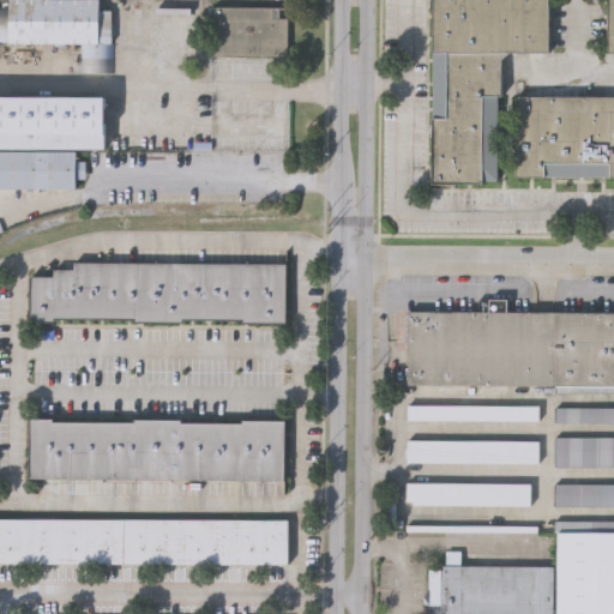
[(102,0),(102,10),(110,10),(110,23),(113,23),(113,72),(83,72),(83,43),(14,43),(14,38),(0,38),(0,7),(12,8),(12,0),(102,0)]
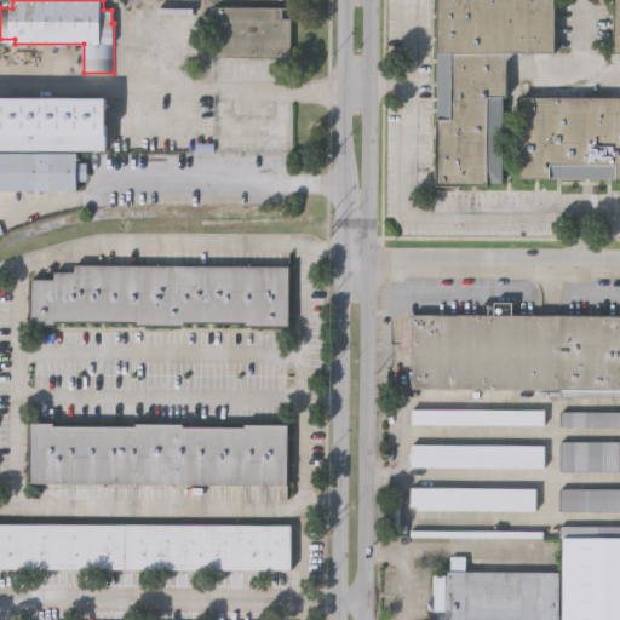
[(438,0),(556,0),(556,50),(516,50),(507,57),(507,95),(505,93),(504,179),(489,179),(489,184),(437,183),(438,0)]
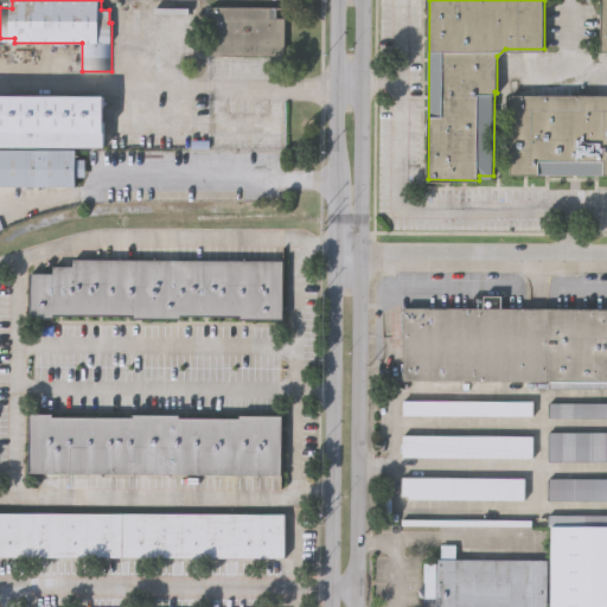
[(286,10),(286,56),(213,55),(213,8),(286,10)]
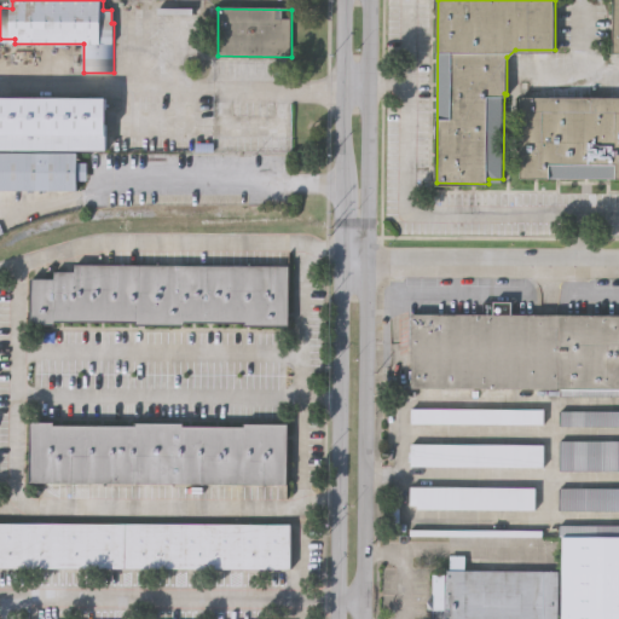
[(618,94),(618,175),(521,174),(522,94),(618,94)]
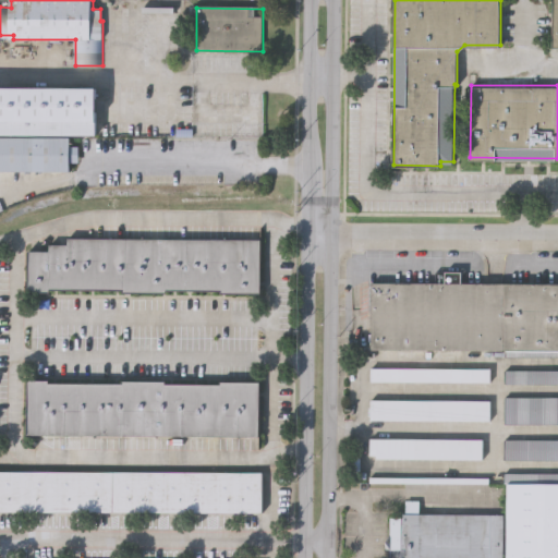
[(0,87),(97,87),(97,132),(0,130),(0,87)]
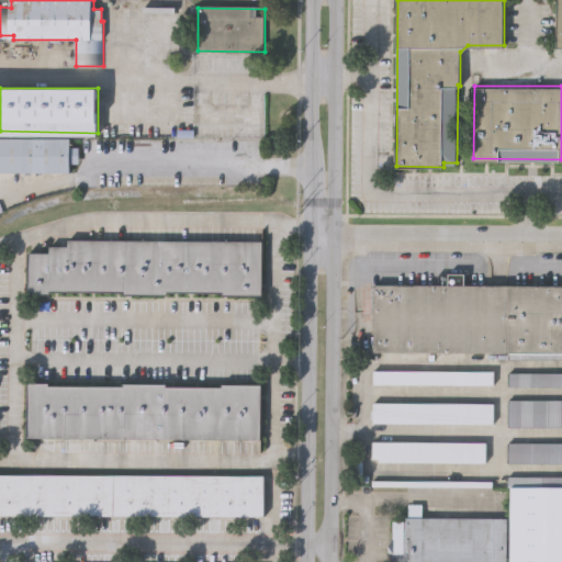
[(70,172),(0,172),(0,138),(70,139),(70,172)]
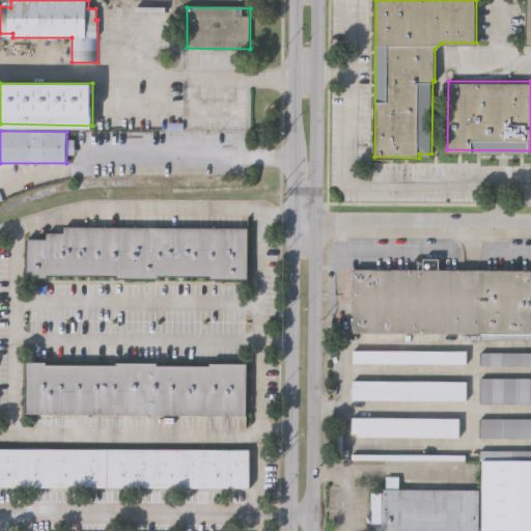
[(248,226),(247,278),(212,278),(212,275),(159,274),(159,277),(117,277),(117,274),(48,273),(48,276),(28,276),(28,238),(48,238),(48,231),(65,231),(65,225),(248,226)]
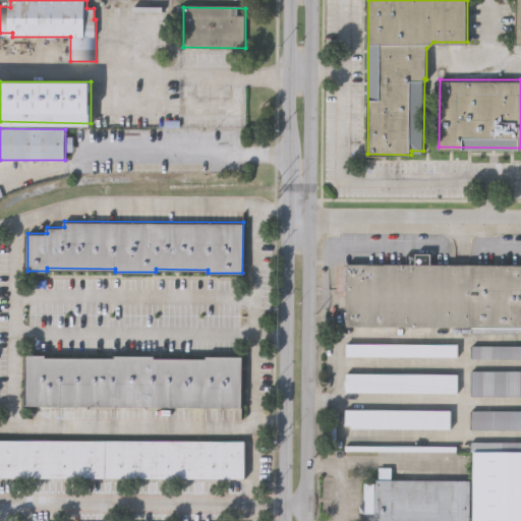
[(520,263),(520,332),(472,332),(472,326),(348,325),(348,263),(520,263)]
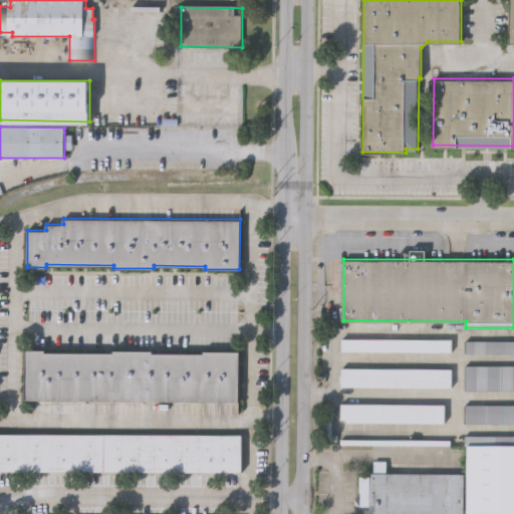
[(453,337),(453,350),(343,349),(343,337),(453,337)]
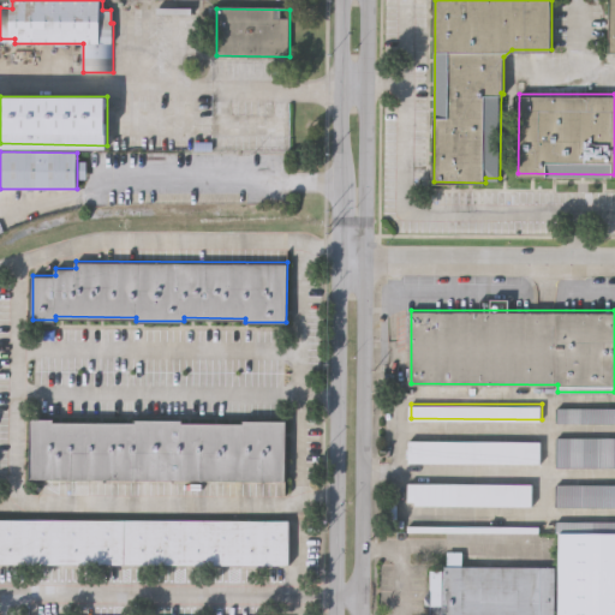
[(614,406),(614,421),(557,421),(557,406),(614,406)]
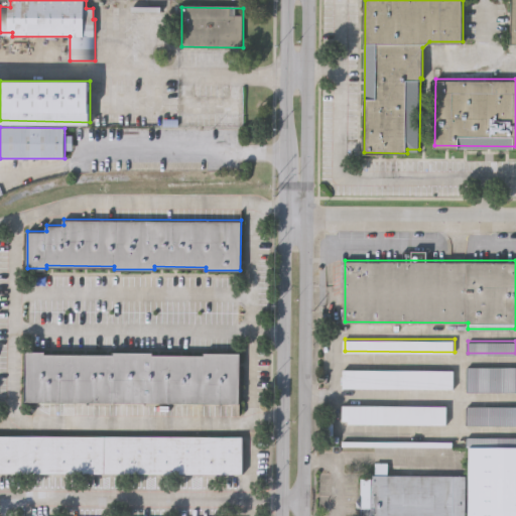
[(27,400),(27,350),(45,350),(45,353),(114,354),(114,350),(153,351),(153,354),(205,354),(205,351),(240,352),(239,402),(27,400)]
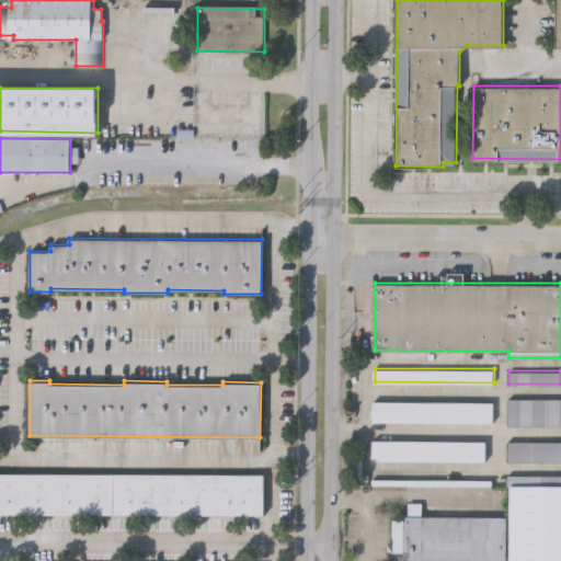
[(560,398),(560,425),(508,425),(508,398),(560,398)]
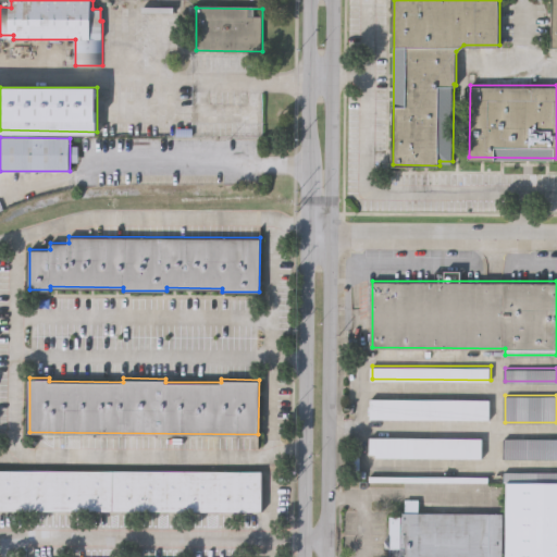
[(491,397),(491,418),(372,417),(372,397),(491,397)]
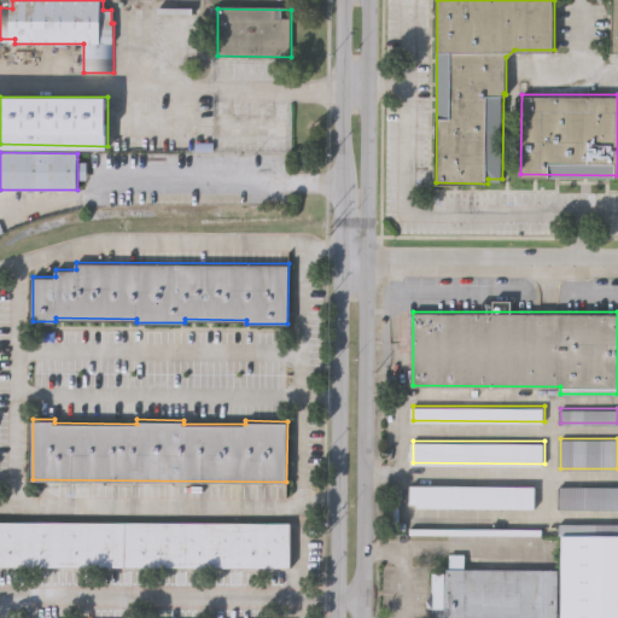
[(536,484),(536,507),(418,506),(418,502),(412,502),(412,484),(536,484)]
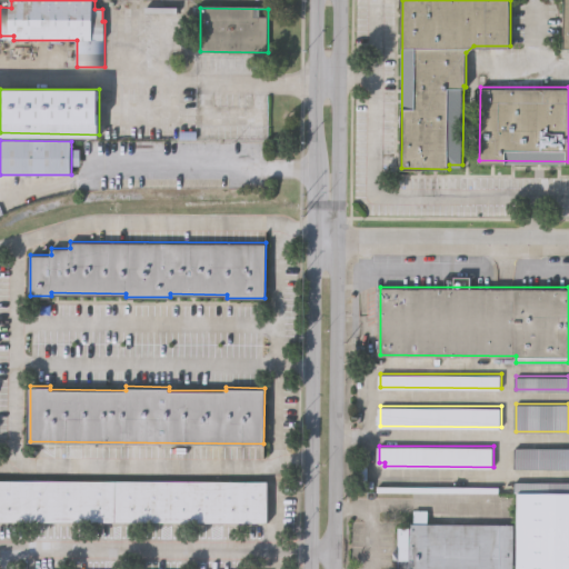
[(515,447),(568,447),(568,467),(515,467),(515,447)]
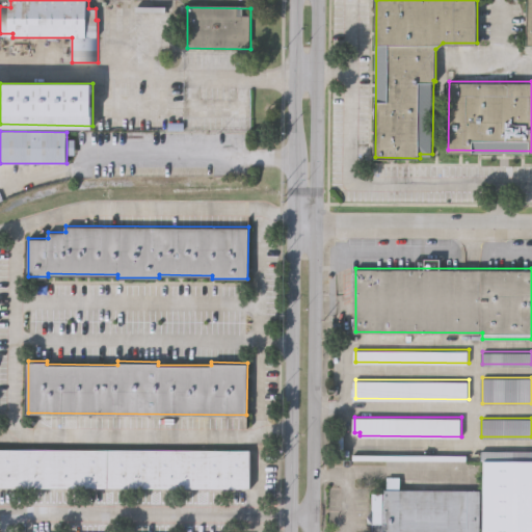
[(0,448),(250,448),(249,486),(0,485),(0,448)]
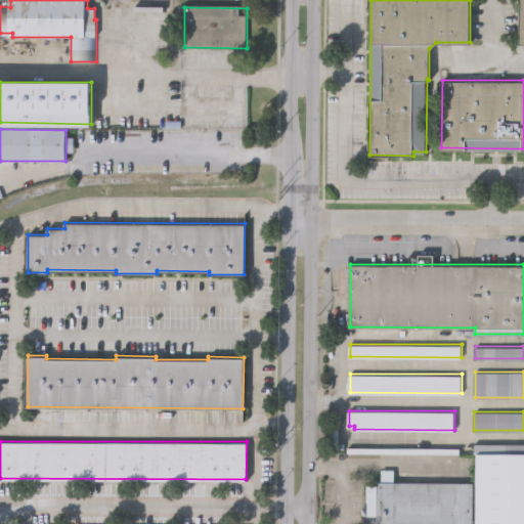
[(523,442),(523,451),(474,451),(474,442),(523,442)]
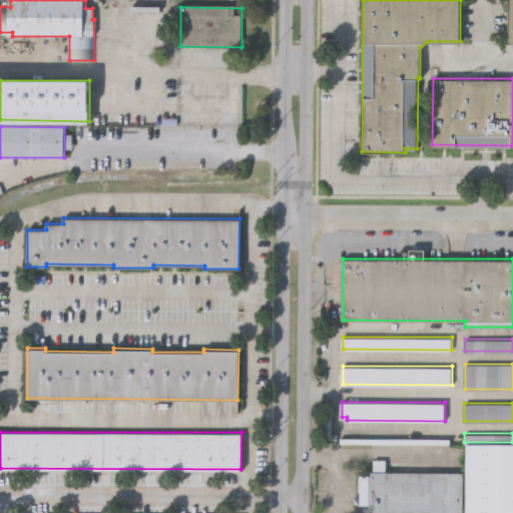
[(512,443),(512,512),(467,512),(467,443),(512,443)]
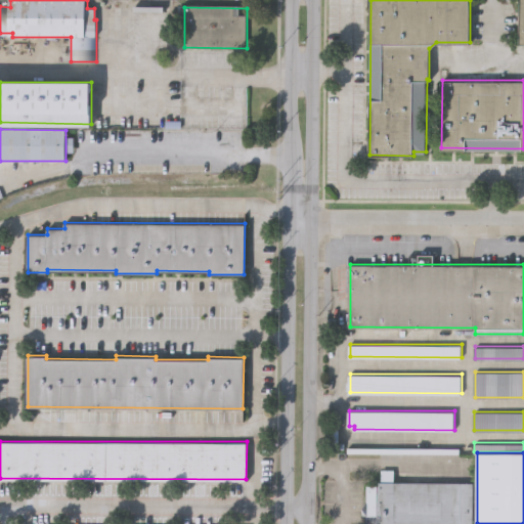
[(393,469),(393,481),(475,481),(475,523),(367,523),(367,515),(362,515),(362,508),(366,508),(366,485),(379,486),(379,481),(380,481),(380,469),(393,469)]
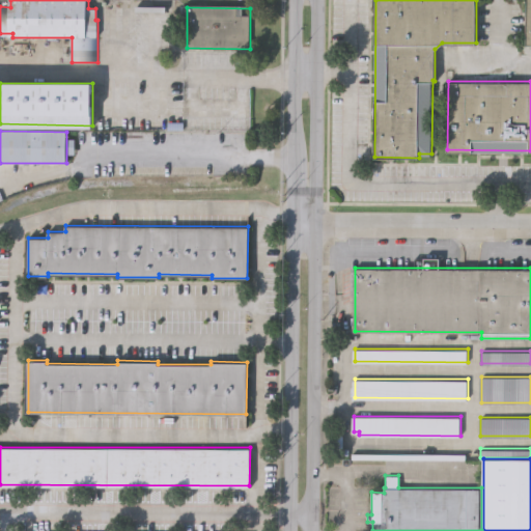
All buildings are outlined.
